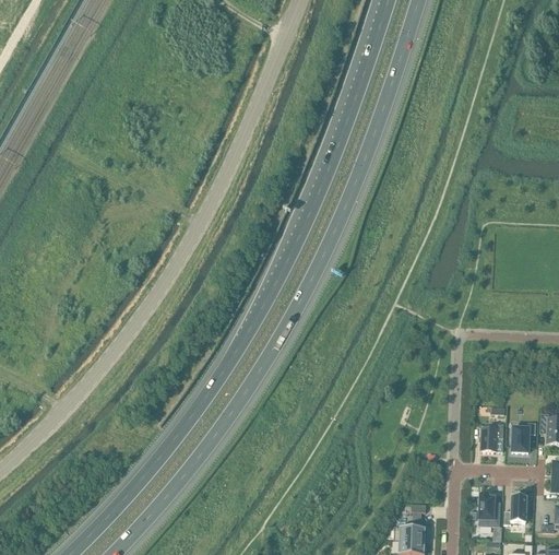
[(539,428),(547,428),(546,443),(558,443),(558,417),(548,417),(548,413),(540,412),(539,428)]
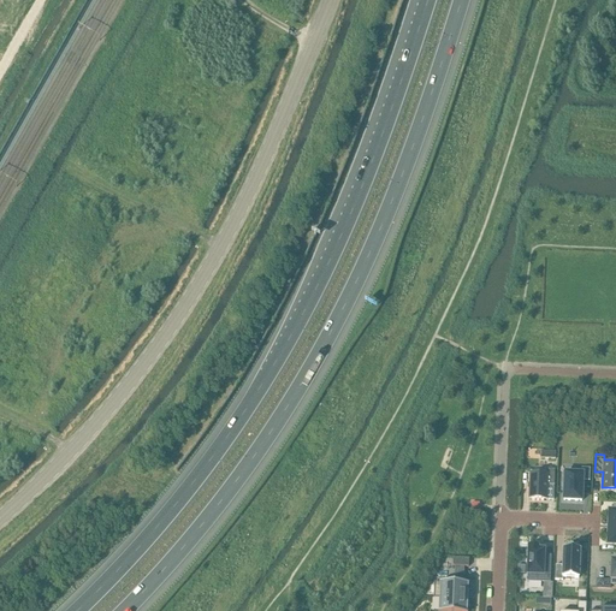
[(546,464),(546,470),(531,469),(529,494),(554,496),(555,466),(546,464)]
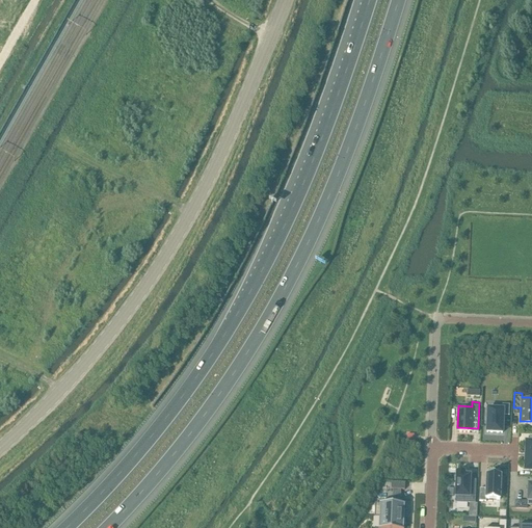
[(487,420),(486,428),(488,428),(491,428),(491,429),(495,429),(498,429),(502,429),(503,412),(509,412),(509,401),(502,401),(502,405),(487,404),(487,414),(487,420)]
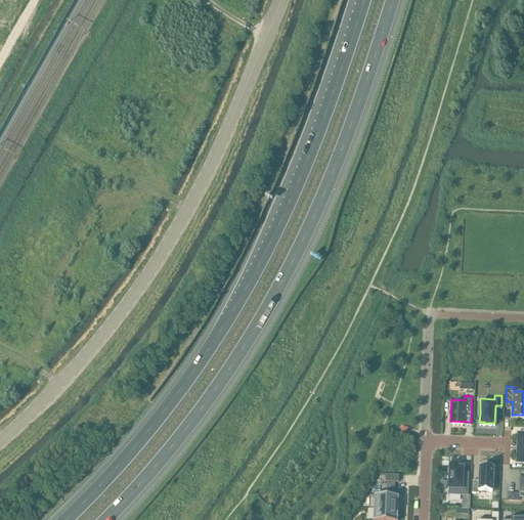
[(457,462),(449,462),(448,491),(465,492),(468,492),(469,478),(463,478),(463,464),(457,464),(457,462)]
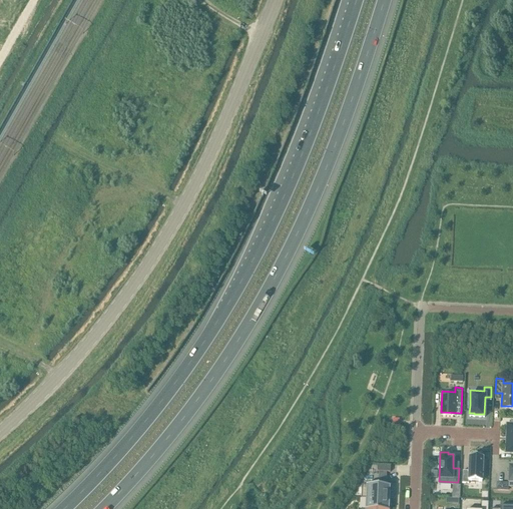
[(463,467),(462,480),(469,480),(469,478),(482,478),(483,454),(469,453),(469,468),(463,467)]
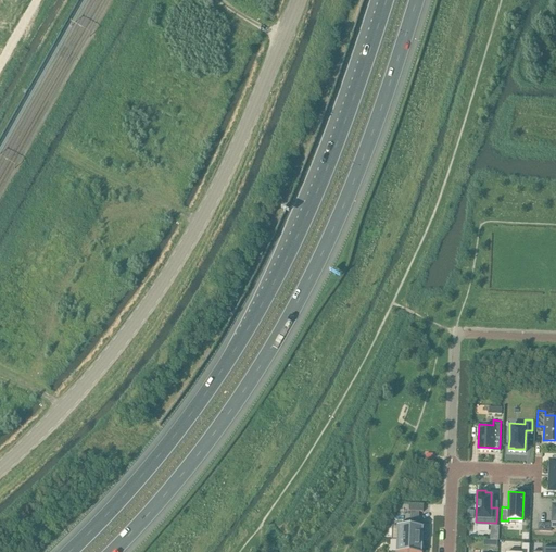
[(396,537),(396,536),(424,537),(424,529),(422,529),(422,525),(424,525),(424,524),(392,522),(391,537),(396,537)]
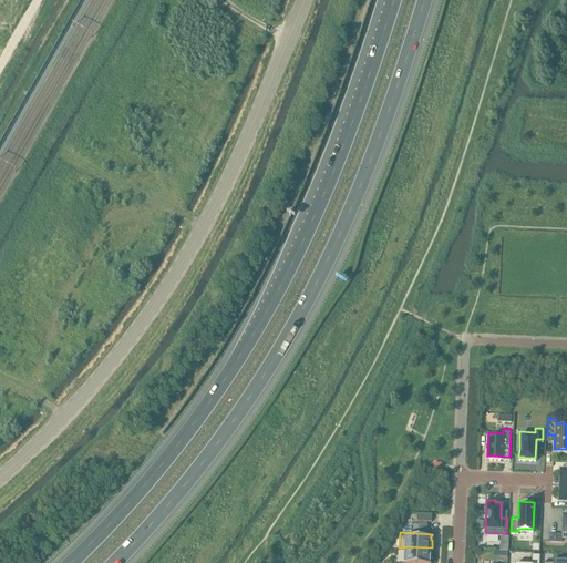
[(432,556),(432,548),(404,546),(404,548),(404,560),(398,560),(398,562),(412,562),(412,561),(431,562),(431,561),(430,561),(430,556),(432,556)]
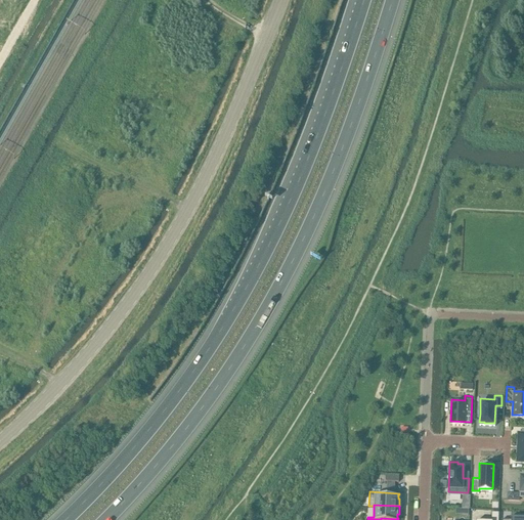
[(491,518),(476,518),(475,519),(498,519),(499,509),(491,508),(491,518)]
